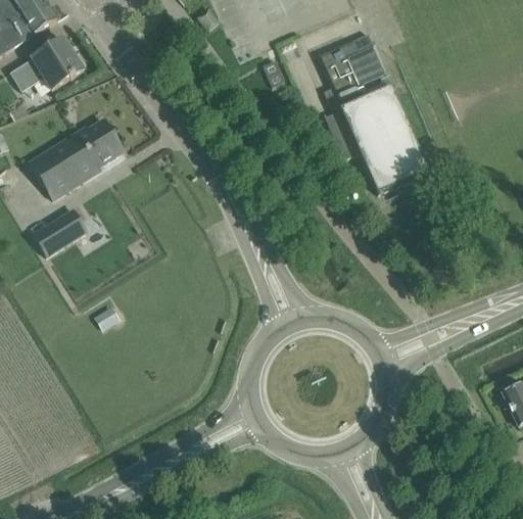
[(46,1),(45,0),(0,0),(0,54),(41,31),(58,20),(50,8),(57,4),(55,0),(47,0),(46,1)]
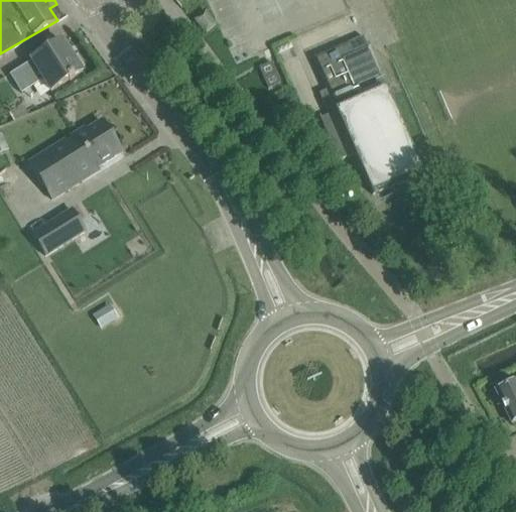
[(216,22),(206,9),(196,17),(206,30),(216,22)]
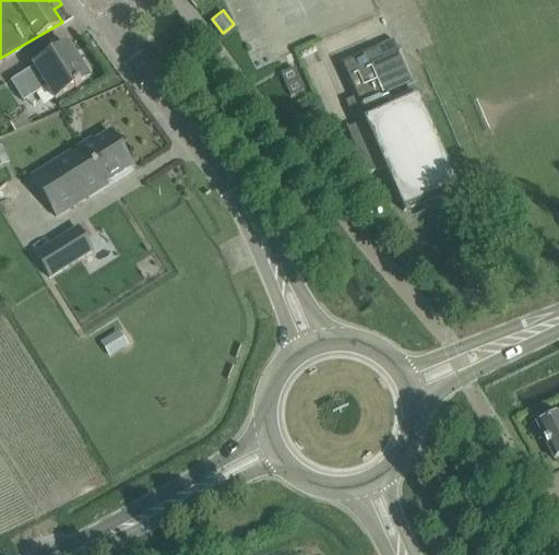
[(459,185),(419,94),(405,99),(400,87),(414,82),(393,36),(340,60),(355,94),(346,98),(356,121),(347,126),(368,172),(384,164),(404,208),(459,185)]
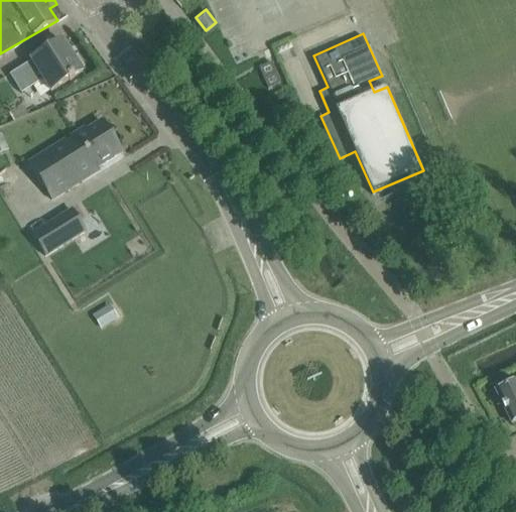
[(74,55),(63,38),(10,72),(19,87),(34,78),(36,81),(43,77),(51,90),(70,79),(70,80),(75,77),(74,76),(83,70),(81,66),(85,64),(78,53),(74,55)]
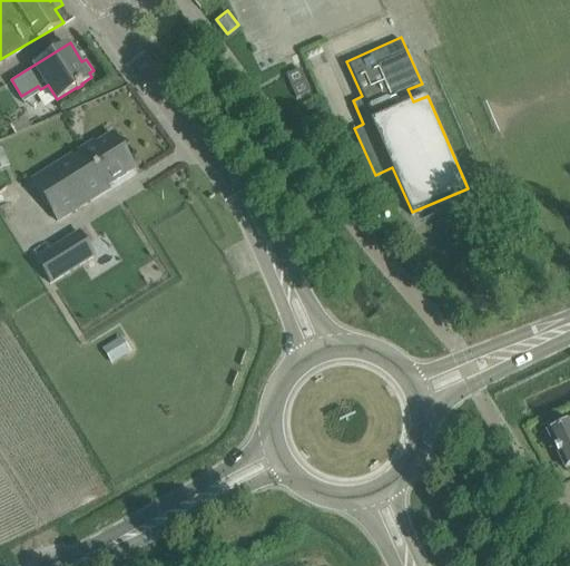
[(310,89),(301,66),(286,72),(296,95),(310,89)]
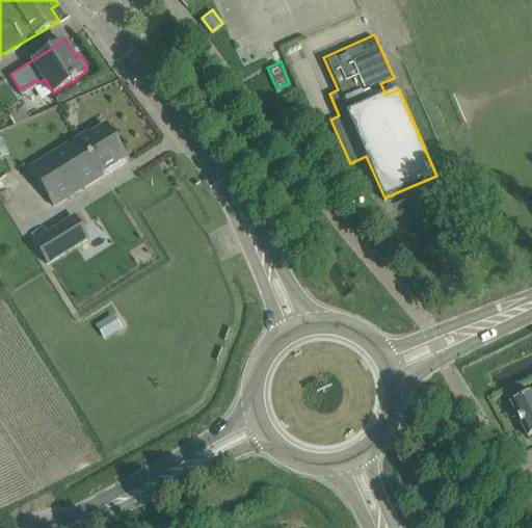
[(126,154),(106,123),(81,138),(79,135),(30,165),(53,203),(102,173),(101,169),(126,154)]
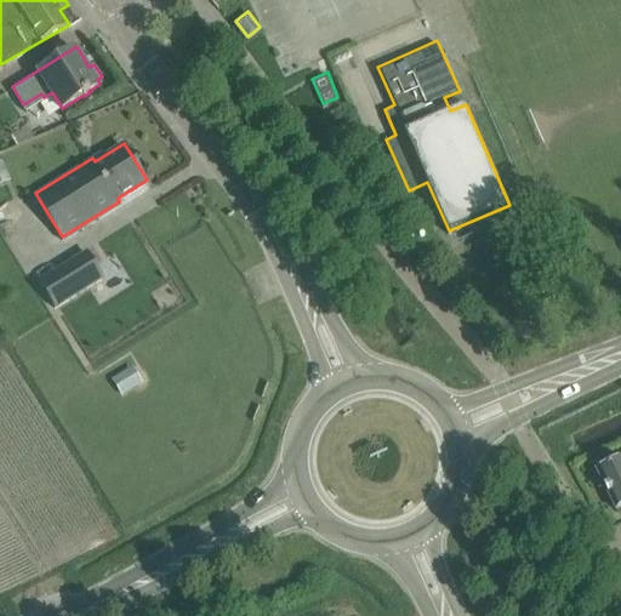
[(3,157),(0,157),(0,180),(11,176),(3,157)]
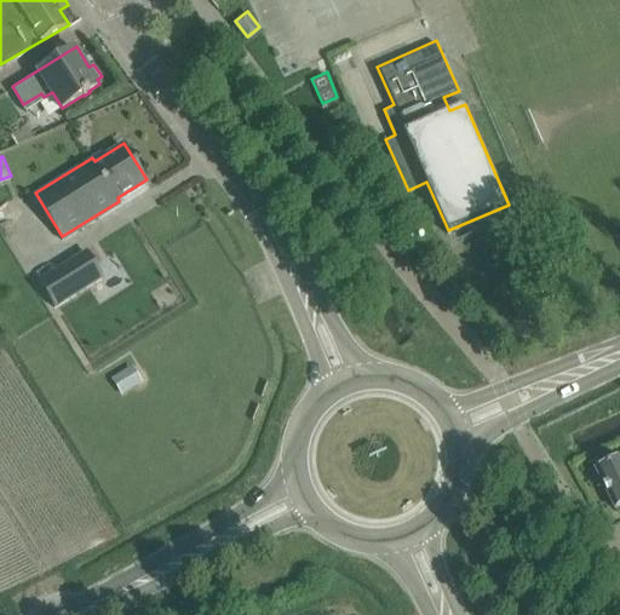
[(87,249),(39,279),(55,304),(103,274),(87,249)]
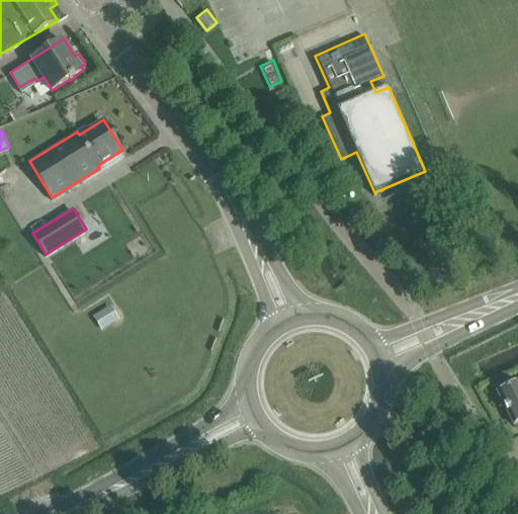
[(517,379),(497,390),(498,392),(499,392),(513,421),(514,423),(517,420),(517,379),(517,380),(517,379)]
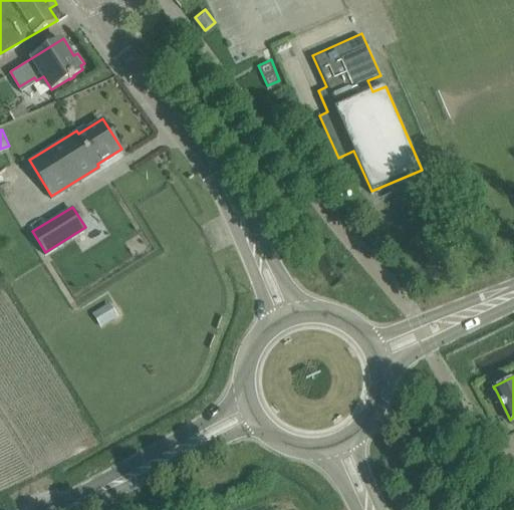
All buildings are outlined.
